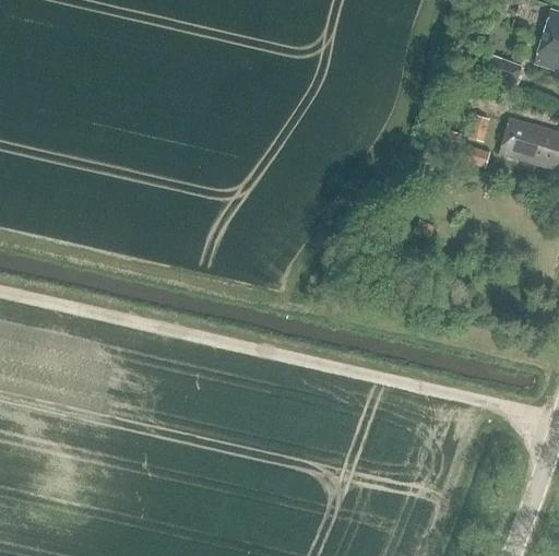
[(558,15),(550,13),(534,64),(558,72),(558,15)]
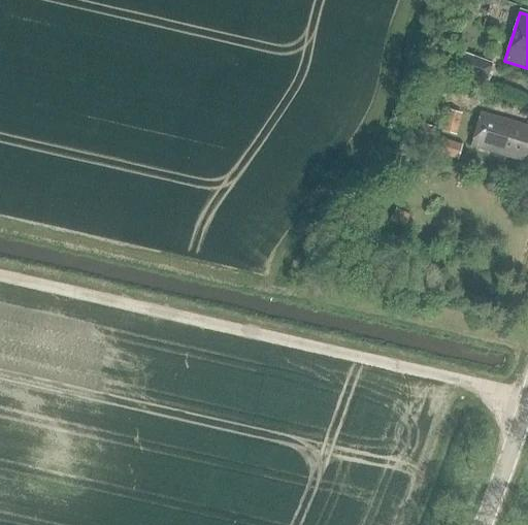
[(494,61),(455,46),(449,65),(487,79),(494,61)]
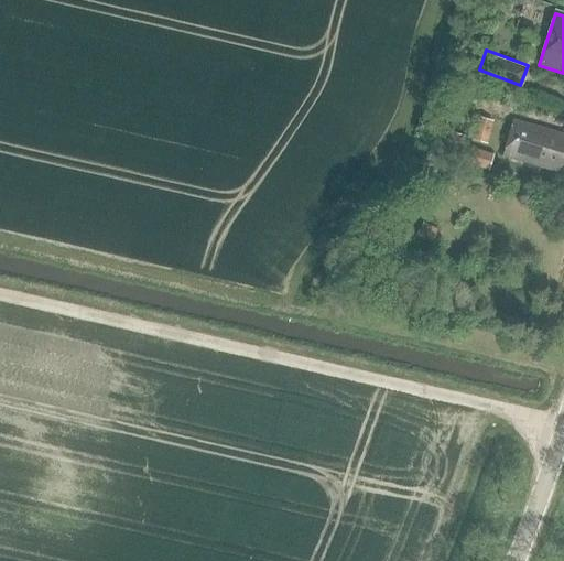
[(495,118),(479,114),(473,136),(488,140),(495,118)]
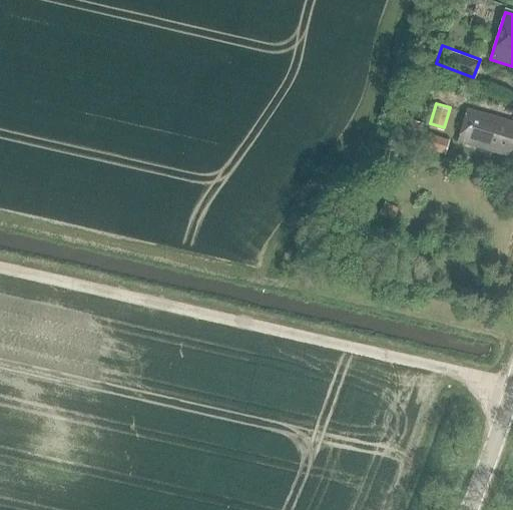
[(512,150),(512,122),(466,109),(457,142),(507,157),(510,150),(512,150)]
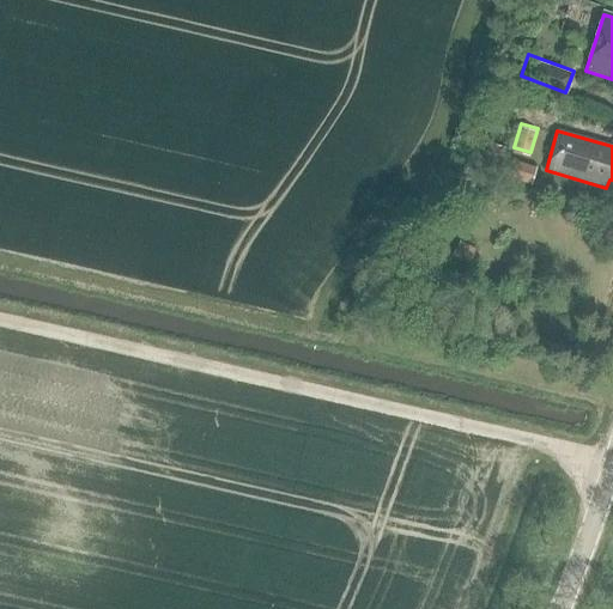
[(508,145),(491,140),(484,166),(534,180),(539,164),(505,154),(508,145)]
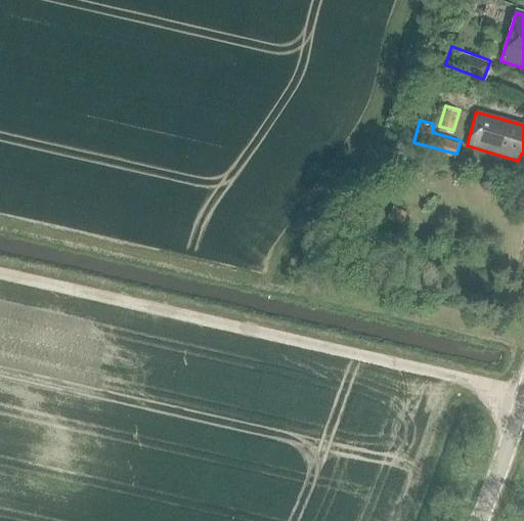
[(392,205),(387,217),(401,223),(406,212),(392,205)]
